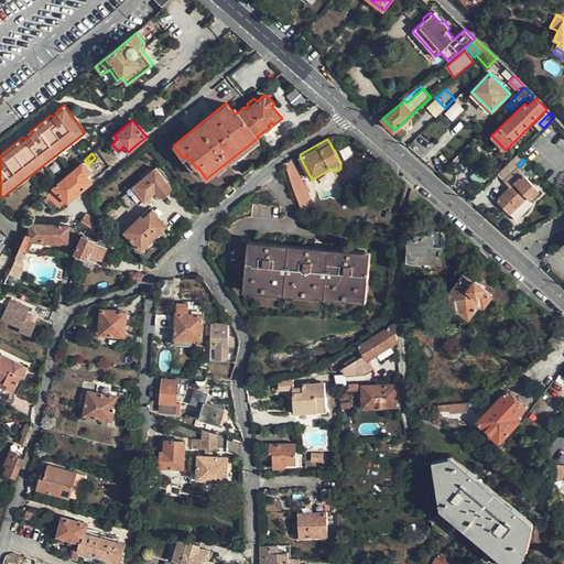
[(291,160),(285,163),(302,212),(303,212),(311,207),(307,201),(312,198),(308,193),(311,191),(306,184),(304,184),(291,160)]
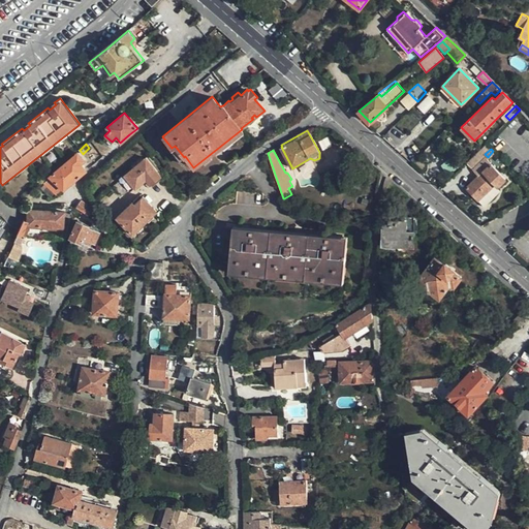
[(63,190),(86,170),(81,163),(84,161),(76,152),(48,177),(49,179),(44,183),(56,195),(61,189),(62,190),(63,190)]
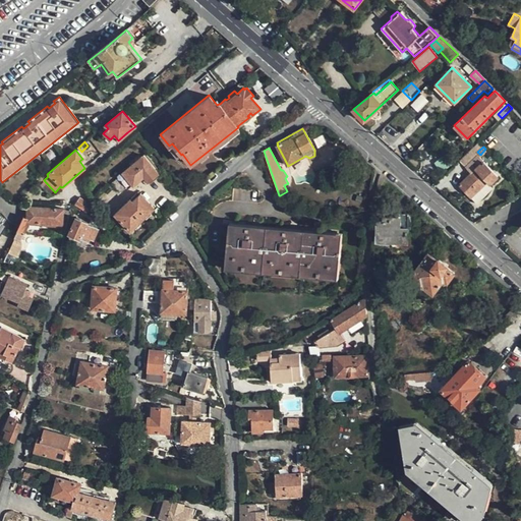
[(470,151),(461,160),(466,166),(475,157),(470,151)]
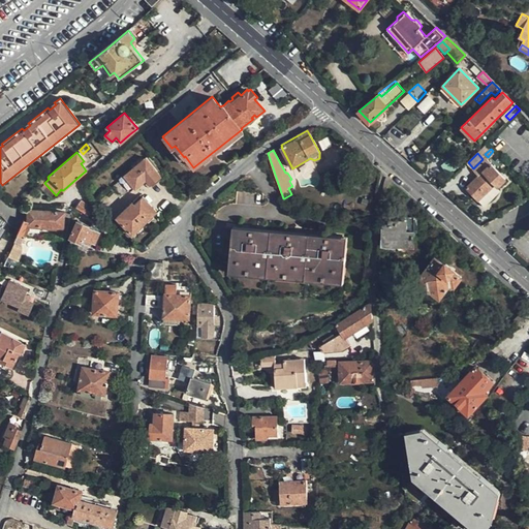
[(162,177),(145,157),(123,176),(124,178),(113,186),(122,195),(128,190),(129,192),(133,188),(134,190),(145,182),(149,186),(162,177)]
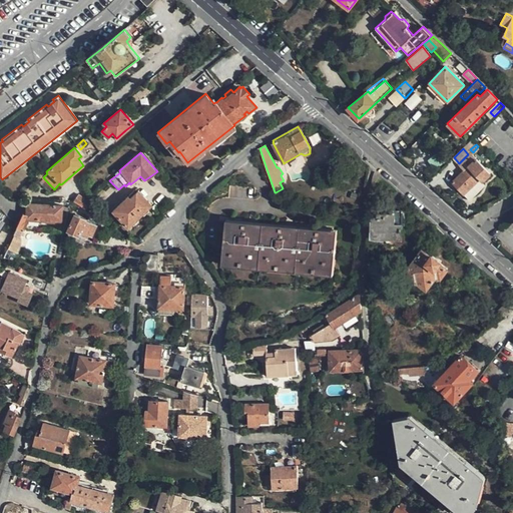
[(463,170),(451,182),(463,194),(479,179),(482,182),(491,174),(470,152),(468,154),(458,164),(463,170)]
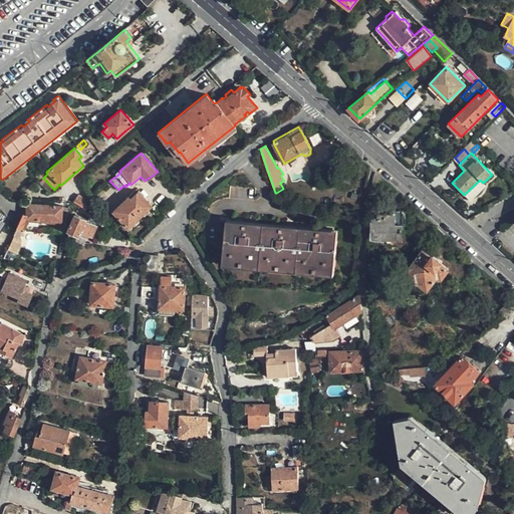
[(389,184),(374,172),(370,188),(370,189),(381,191),(389,184)]
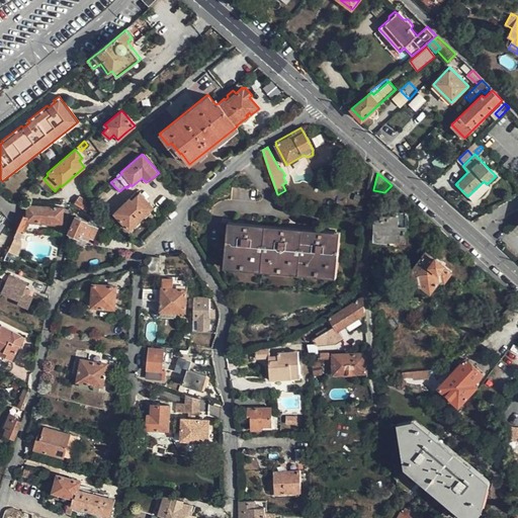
[(130,229),(153,206),(140,193),(132,201),(130,198),(114,213),(130,229)]
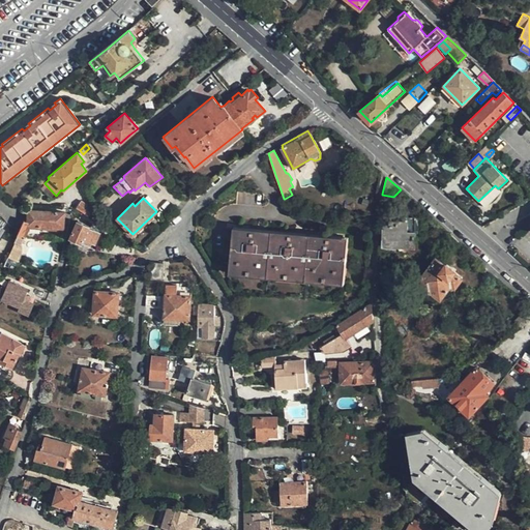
[(82,201),(77,208),(88,215),(93,208),(82,201)]
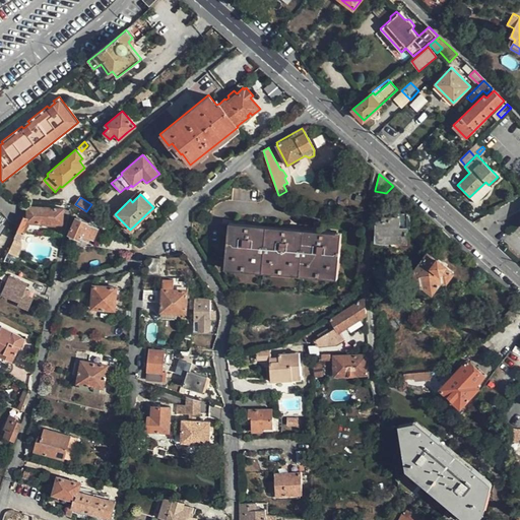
[(63,221),(64,208),(26,205),(26,217),(22,215),(13,237),(14,237),(20,240),(28,222),(61,223),(61,220),(63,221)]
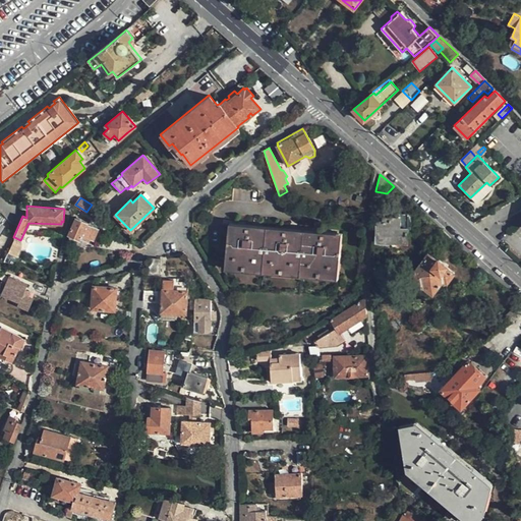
[(0,234),(10,220),(0,213),(0,234)]
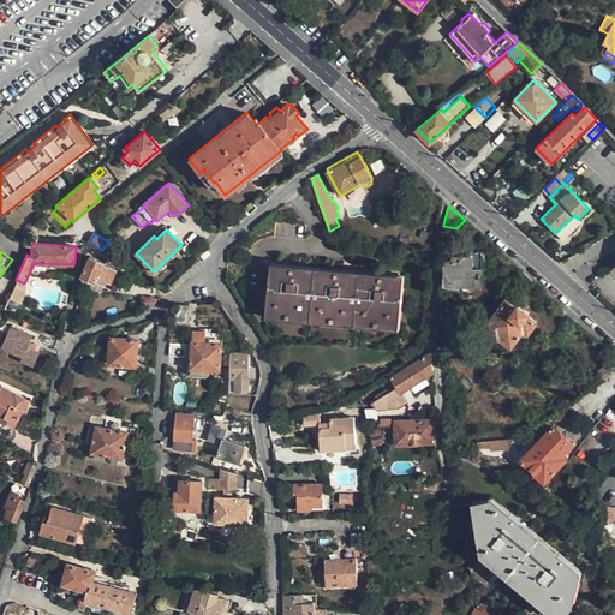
[(453,261),(445,261),(445,285),(482,286),(482,251),(472,251),(472,257),(453,256),(453,261)]
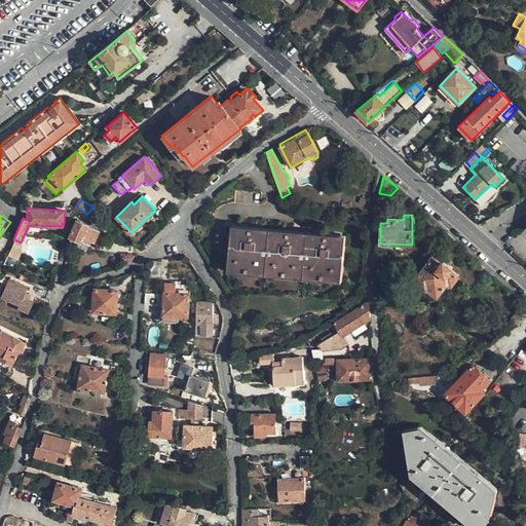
[(88,225),(88,224),(77,219),(69,235),(81,240),(82,238),(89,241),(90,239),(95,240),(100,230),(88,225)]
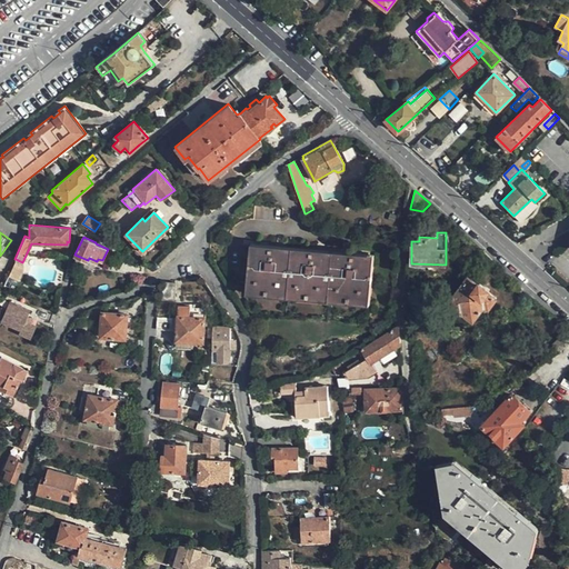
[(247,287),(370,298),(373,258),(250,246),(247,287)]
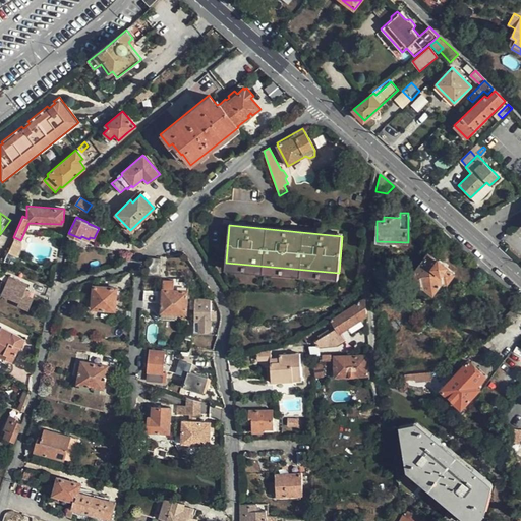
[(423,285),(432,292),(444,279),(447,282),(454,273),(447,268),(449,265),(440,258),(439,261),(429,253),(411,277),(422,286),(423,285)]
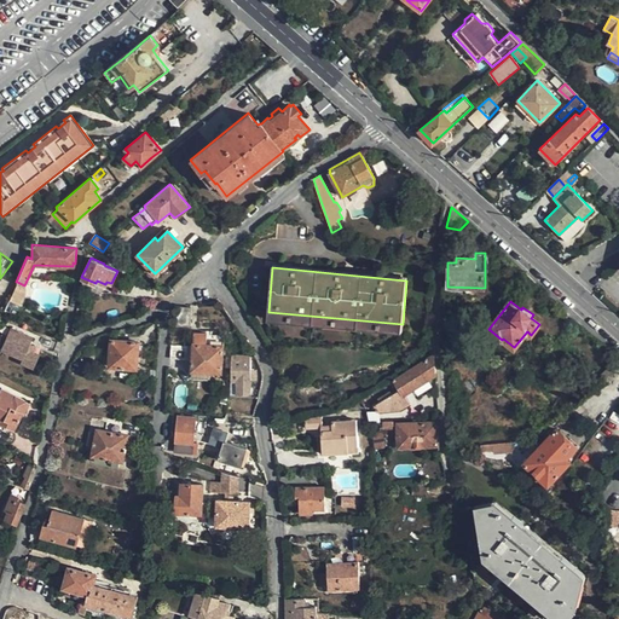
[(178,306),(178,307),(178,325),(191,325),(191,307),(180,306),(178,306)]
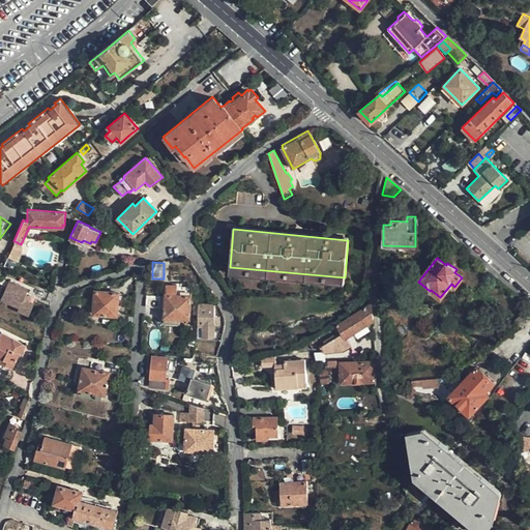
[(344,284),(345,277),(230,267),(230,273),(344,284)]
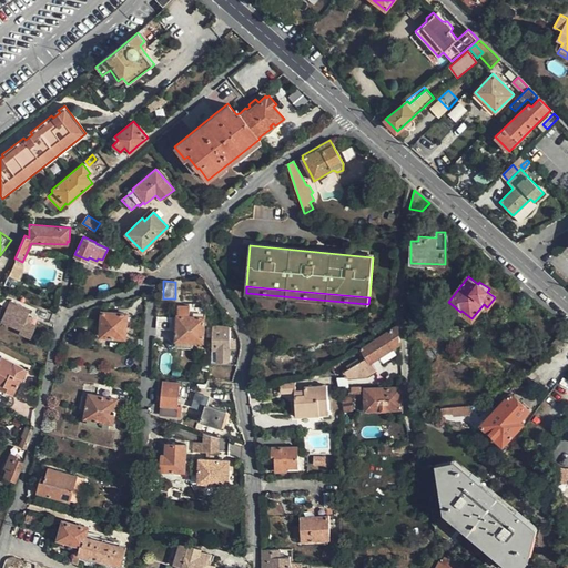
[(30,311),(9,301),(0,320),(21,330),(30,311)]
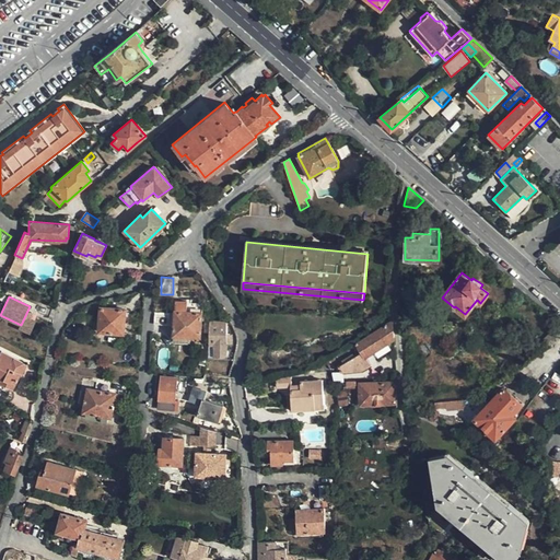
[(201,337),(202,312),(188,312),(188,302),(176,301),(174,341),(189,342),(190,337),(201,337)]
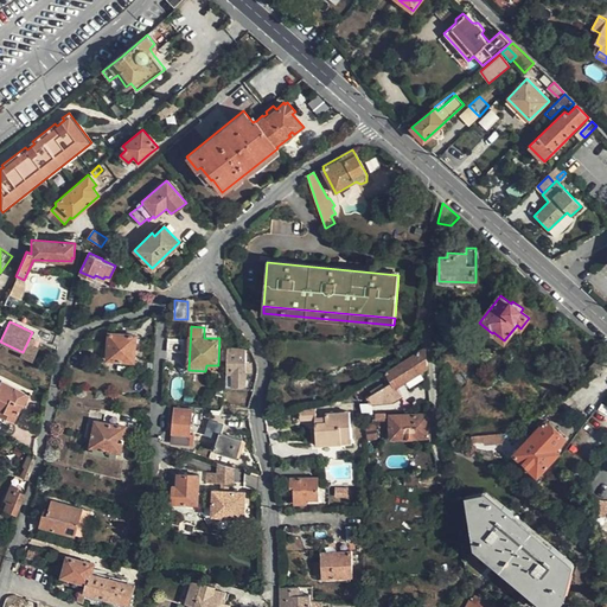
[(107,360),(135,362),(136,336),(109,333),(107,360)]
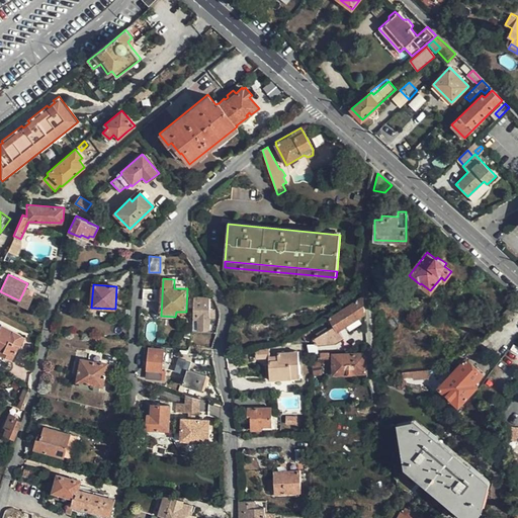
[(157,289),(144,289),(143,300),(156,300),(157,289)]
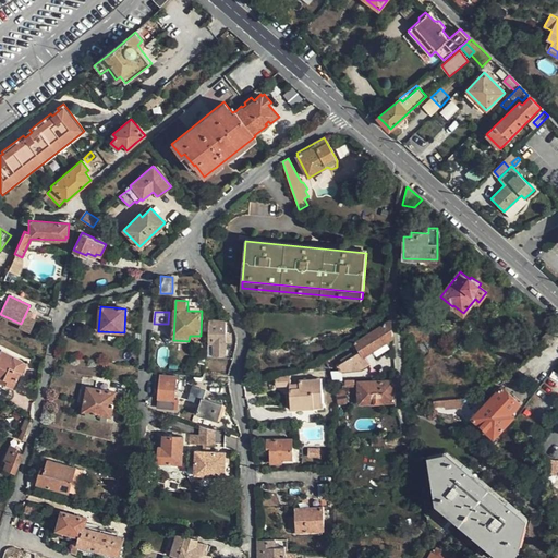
[(391,319),(390,319),(325,361),(330,367),(337,364),(341,371),(361,367),(370,363),(365,355),(393,337),(391,319)]
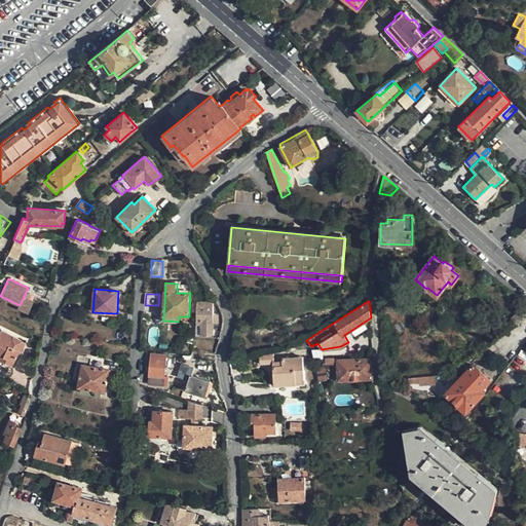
[(197,310),(196,324),(200,324),(201,335),(214,335),(213,322),(217,322),(217,315),(214,315),(213,302),(196,302),(196,309),(197,310)]
